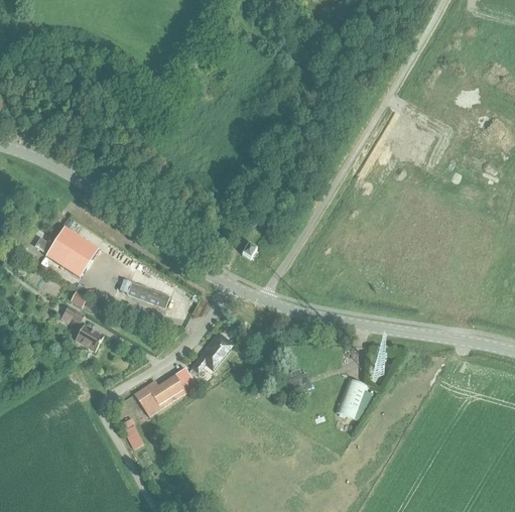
[(62,226),(44,254),(79,275),(97,246),(62,226)]
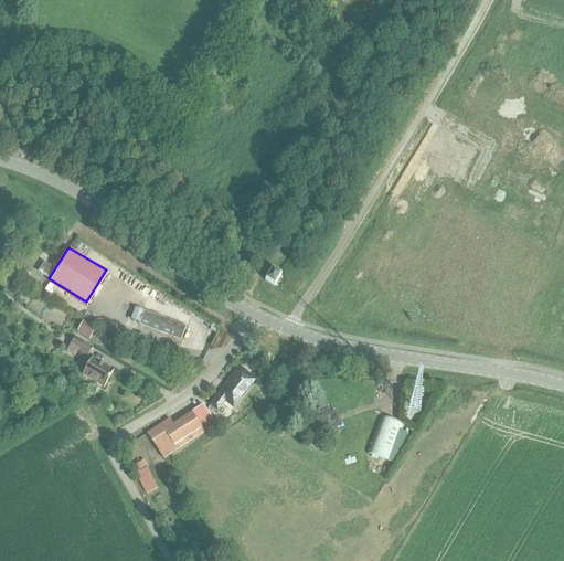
[(39,268),(48,274),(52,265),(43,260),(39,268)]
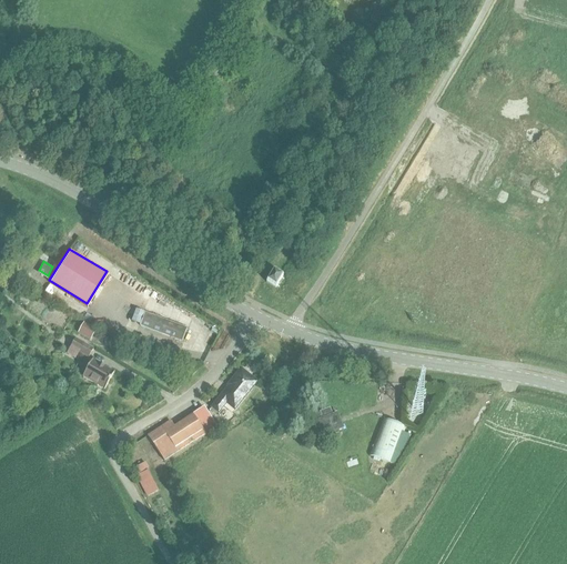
[(265,278),(275,284),(282,272),(272,267),(265,278)]
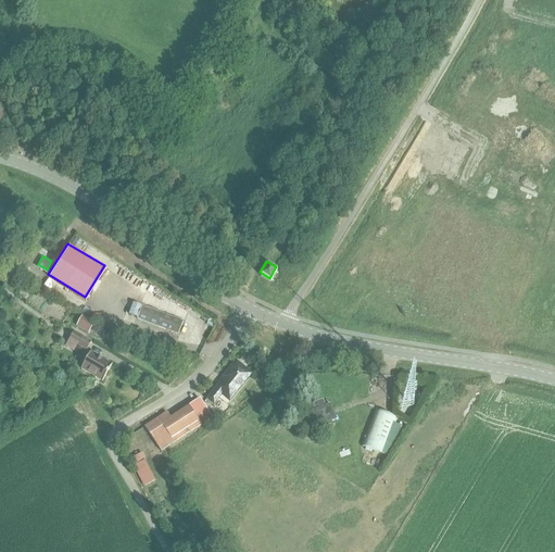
[(181,318),(140,303),(140,302),(133,299),(127,311),(136,314),(136,315),(177,330),(181,318)]
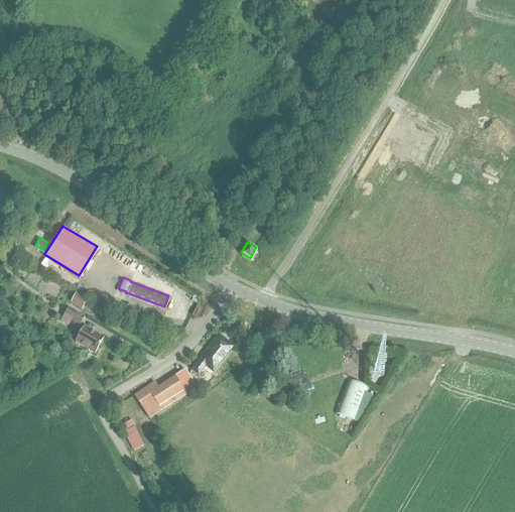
[(77,287),(72,297),(84,303),(89,293),(77,287)]
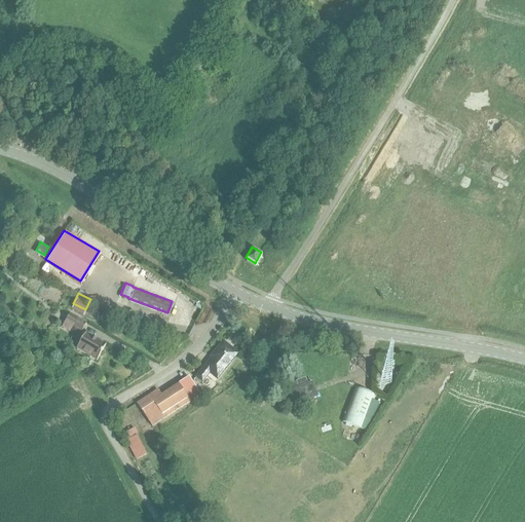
[(64,318),(81,328),(85,321),(69,310),(64,318)]
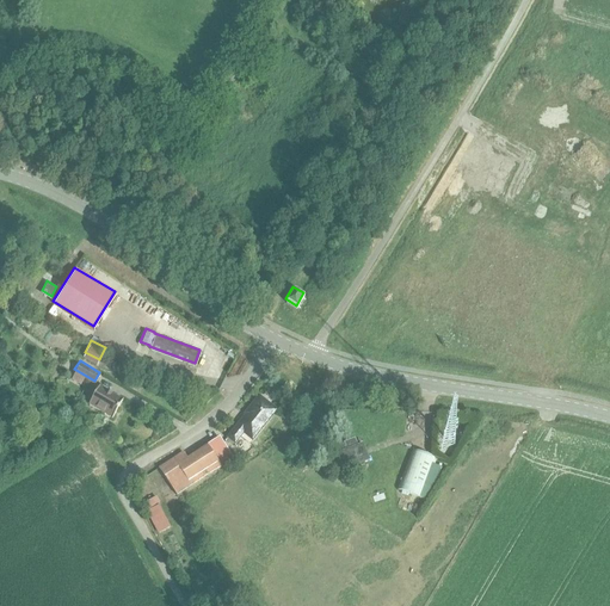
[(87,401),(111,415),(122,397),(98,383),(87,401)]
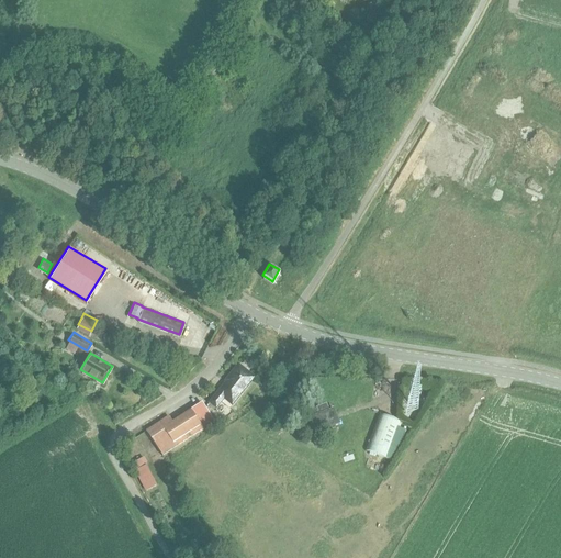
[(225,378),(209,400),(214,404),(222,394),(231,401),(253,375),(237,361),(224,378),(225,378)]
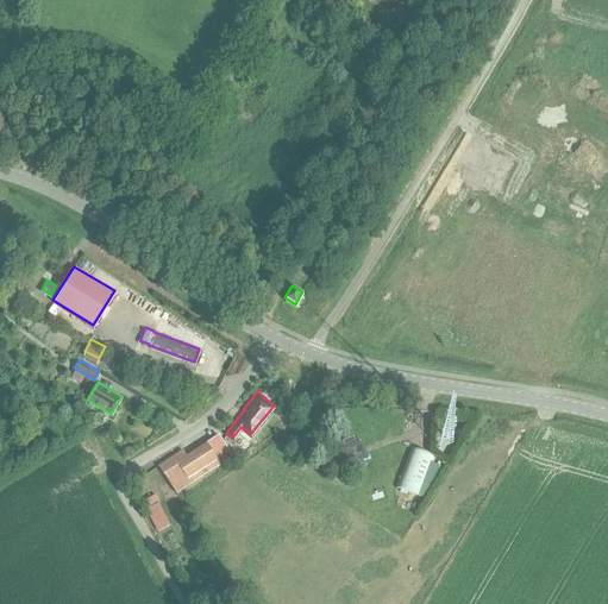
[(219,461),(232,453),(218,432),(186,453),(181,446),(156,461),(175,490),(219,461)]
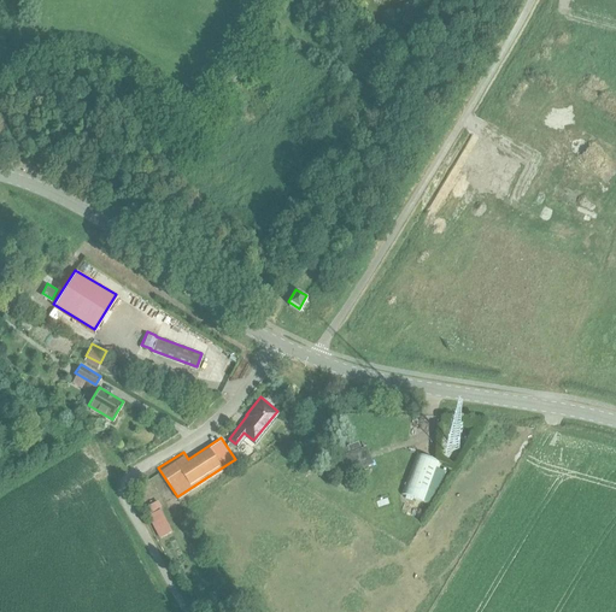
[(364,463),(370,460),(365,447),(358,451),(355,441),(347,443),(350,451),(340,454),(346,469),(356,466),(358,472),(367,469),(364,463)]
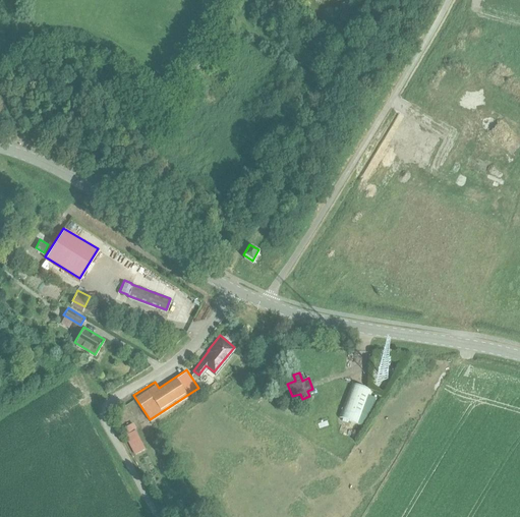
[(350,382),(338,414),(362,423),(367,410),(368,411),(374,396),(368,394),(370,389),(350,382)]
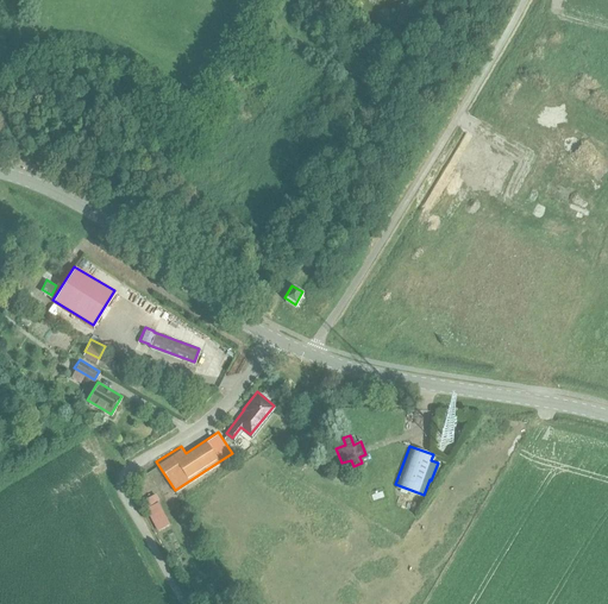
[(146,507),(160,527),(169,521),(156,499),(146,507)]
